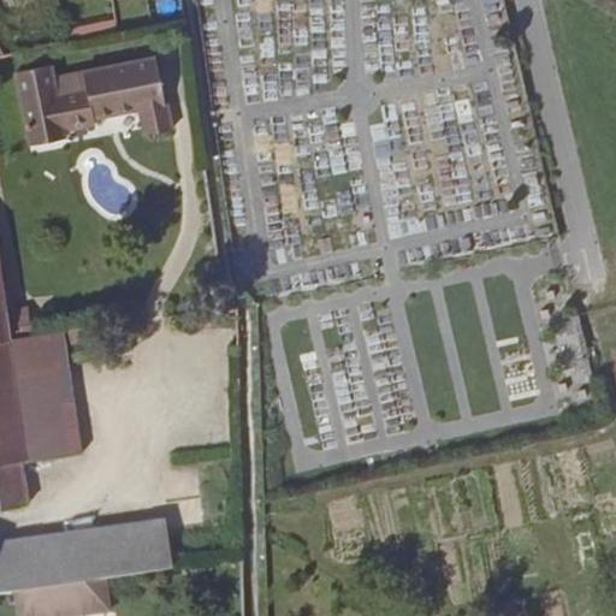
[(105,35),(100,22),(70,29),(75,41),(105,35)]
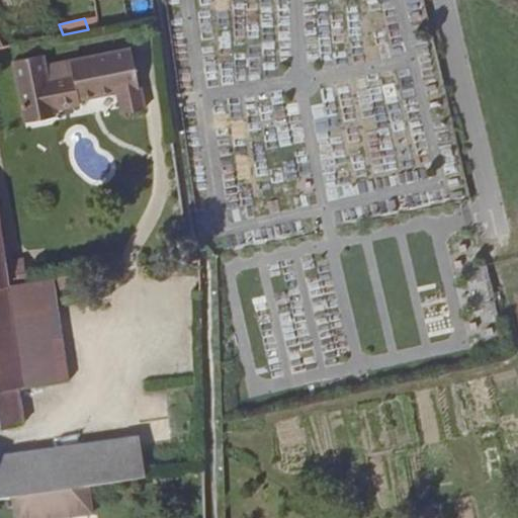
[(138,86),(130,48),(69,60),(72,73),(47,78),(53,109),(79,104),(78,99),(116,91),(120,112),(145,108),(140,85),(138,86)]
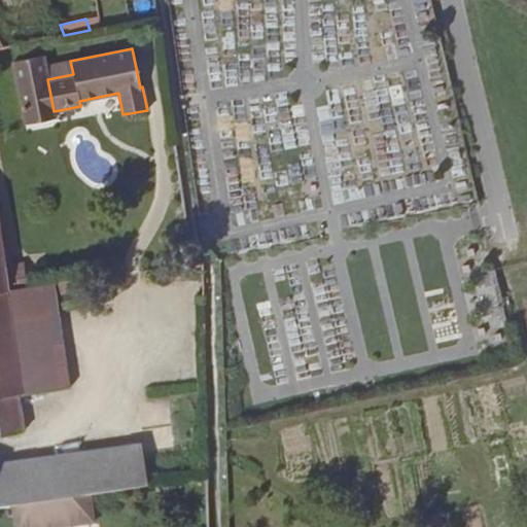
[(389,107),(408,102),(402,83),(384,90),(389,107)]
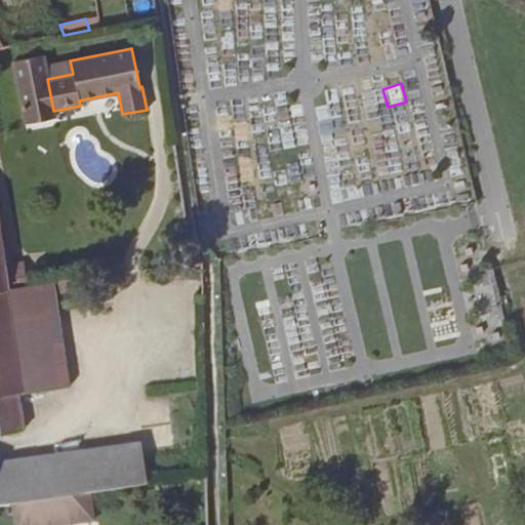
[(475,296),(474,344),(494,344),(498,250),(462,249),(460,295),(475,296)]
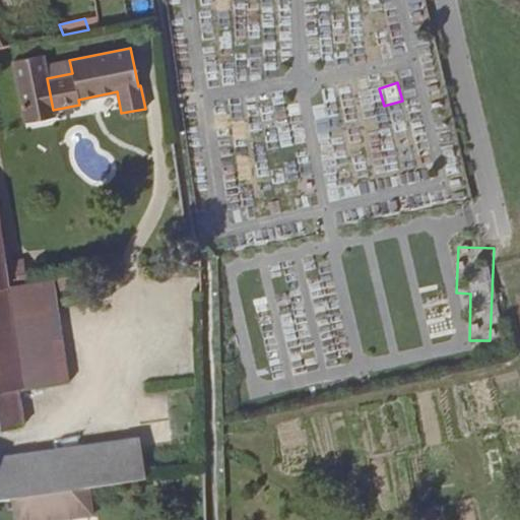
[(0,429),(23,426),(18,387),(21,387),(22,389),(68,383),(54,278),(25,281),(22,258),(1,260),(0,249),(0,429)]
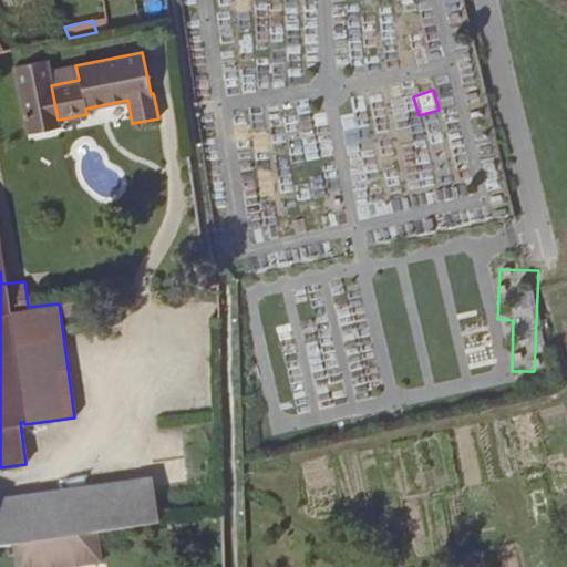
[(0,545),(156,524),(150,476),(0,497),(0,545)]
